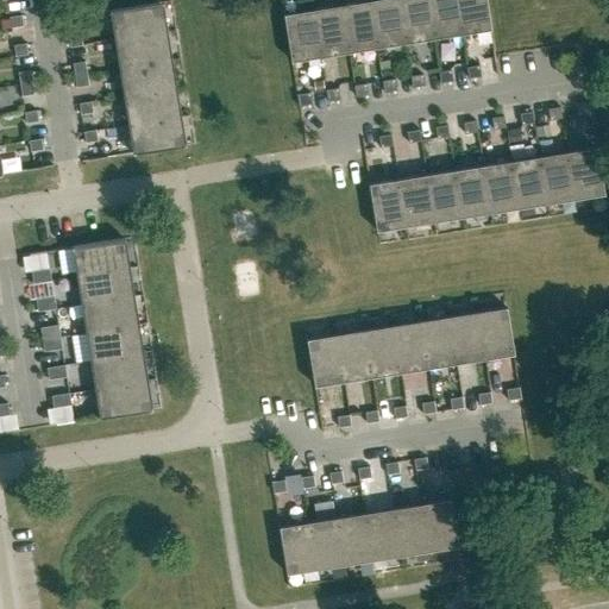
[(341,5),(349,52),(377,48),(369,0),(341,5)]
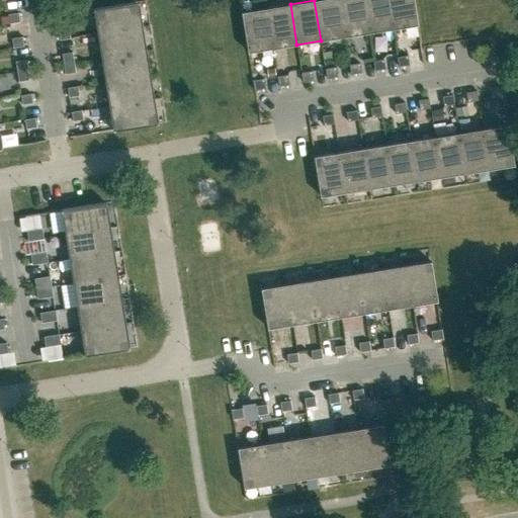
[(316,0),(314,0),(321,40),(344,36),(338,0),(316,0)]
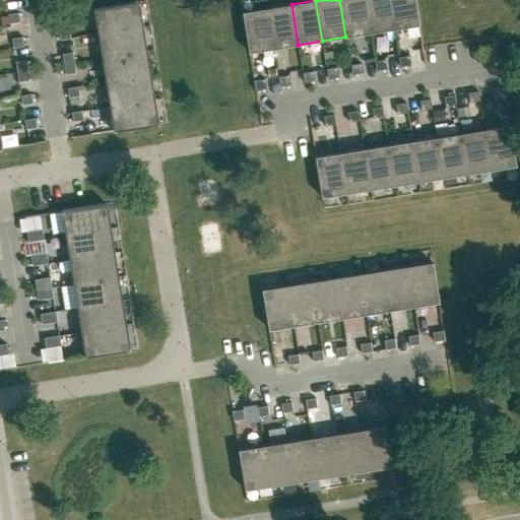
[(339,0),(345,37),(370,33),(364,0),(339,0)]
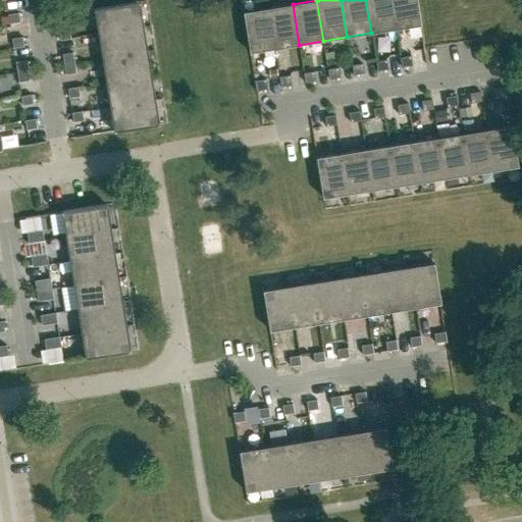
[(365,0),(371,33),(396,29),(390,0),(365,0)]
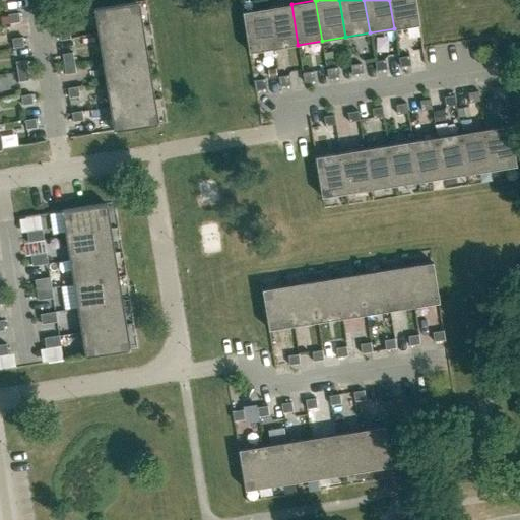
[(389,0),(394,28),(418,24),(414,0),(389,0)]
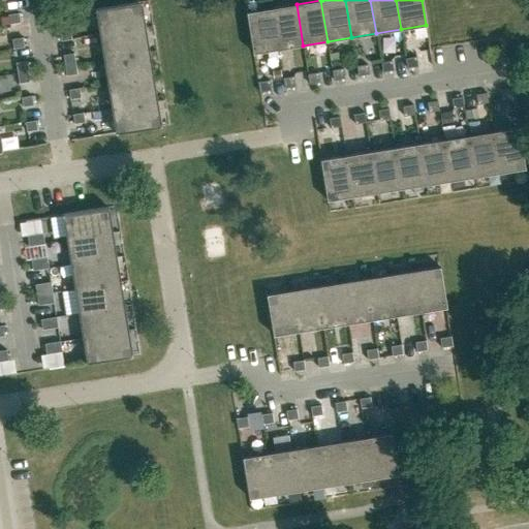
[(136,3),(95,9),(95,10),(99,35),(145,28),(146,28),(142,2),(136,3)]
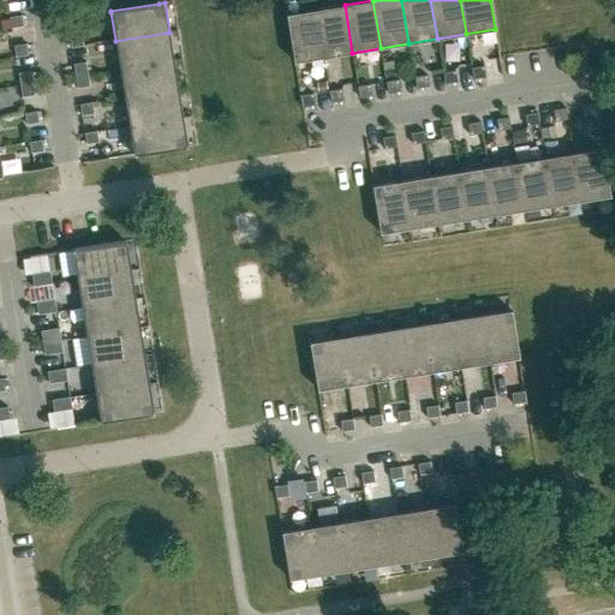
[(316,10),(323,57),(352,53),(345,5),(316,10)]
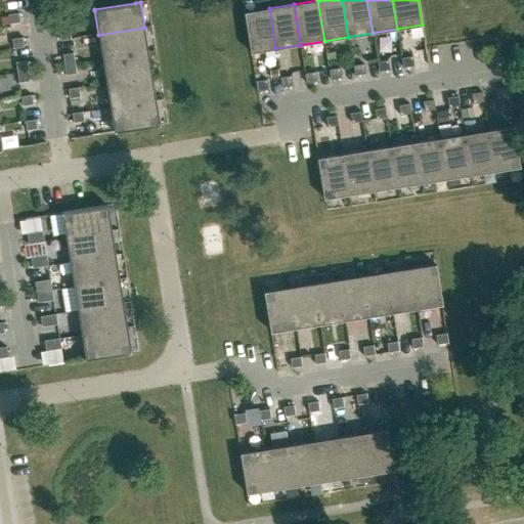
[(275,48),(269,8),(244,12),(251,52),(275,48)]
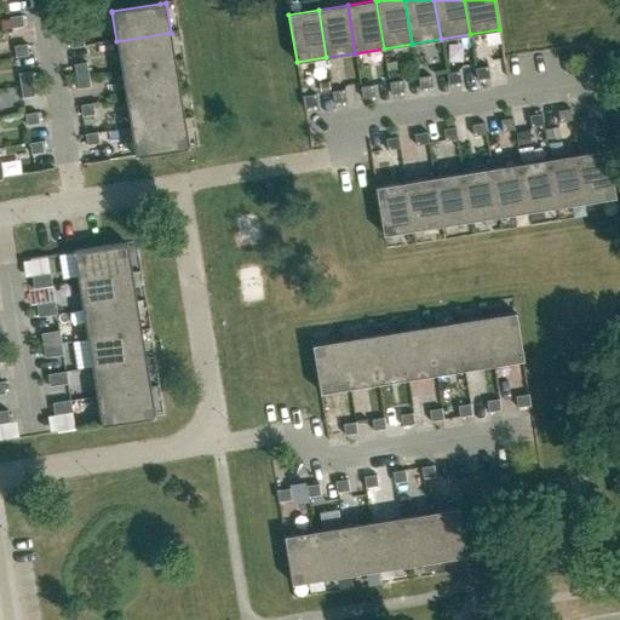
[(11,28),(23,27),(22,16),(10,17),(11,28)]
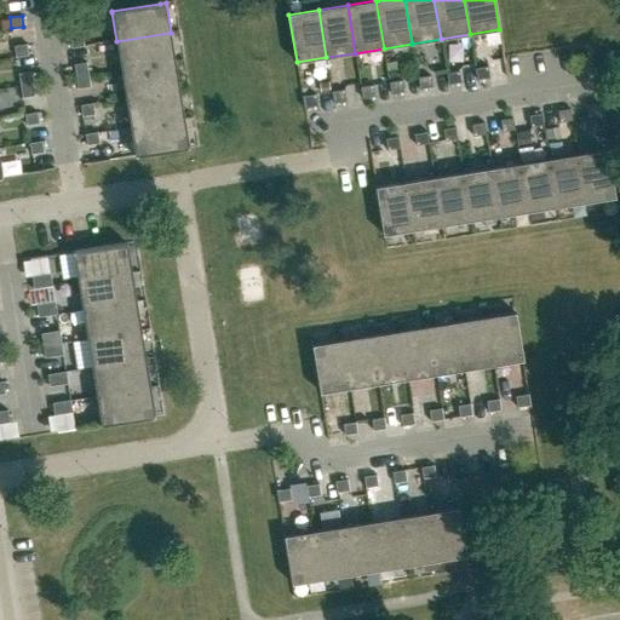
[(170,33),(116,41),(121,69),(174,61),(171,33),(170,33)]
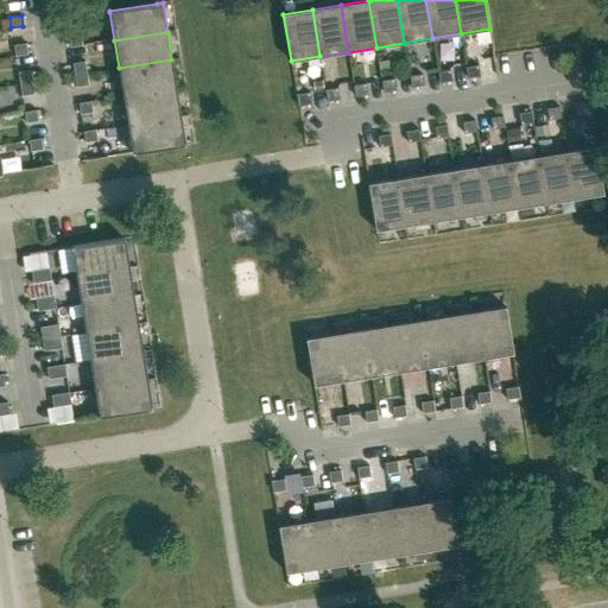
[(70,48),(82,45),(80,35),(68,37),(70,48)]
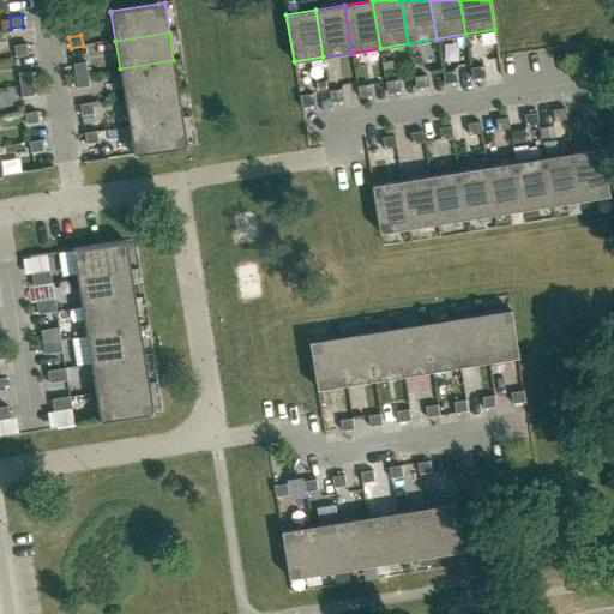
[(16,56),(28,55),(26,43),(13,46),(16,56)]
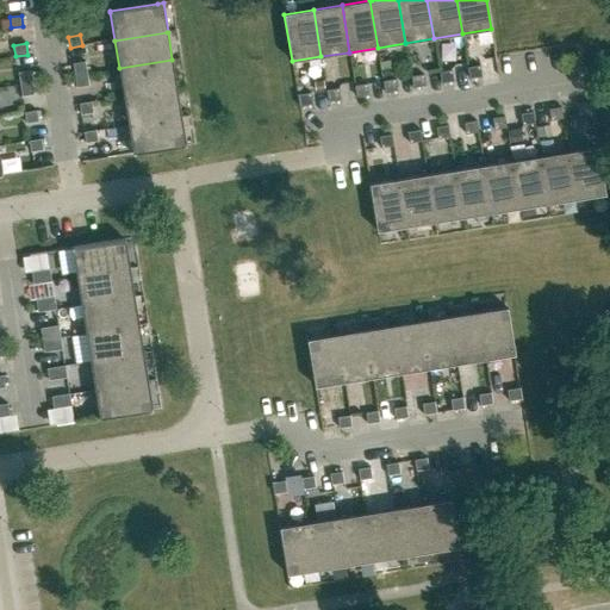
[(172,60),(119,68),(124,97),(176,88),(172,60)]
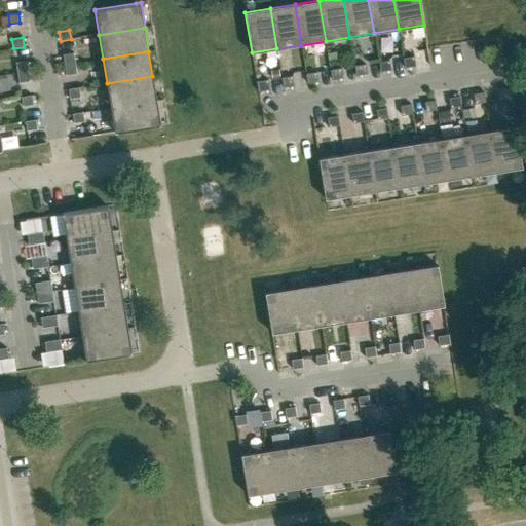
[(65,65),(75,64),(73,53),(63,54),(65,65)]
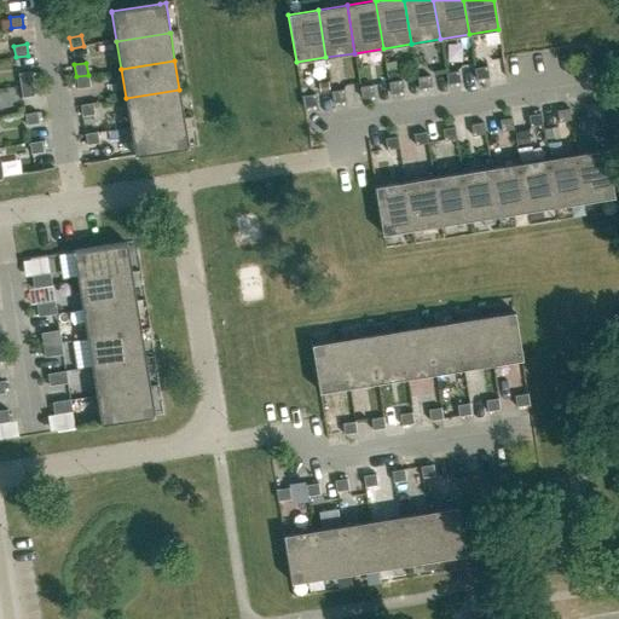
[(486,67),(474,69),(476,80),(489,77),(486,67)]
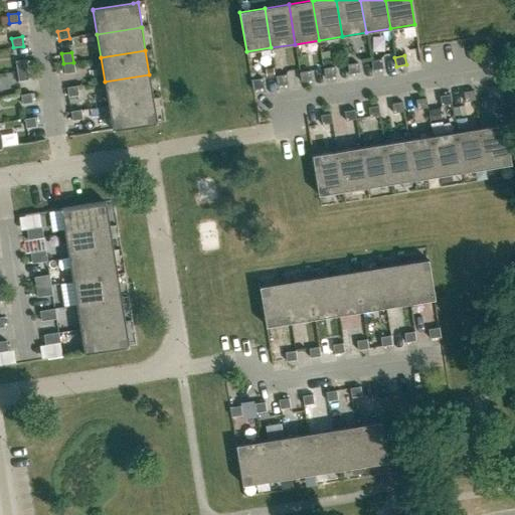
[(17,71),(27,69),(25,59),(15,61),(17,71)]
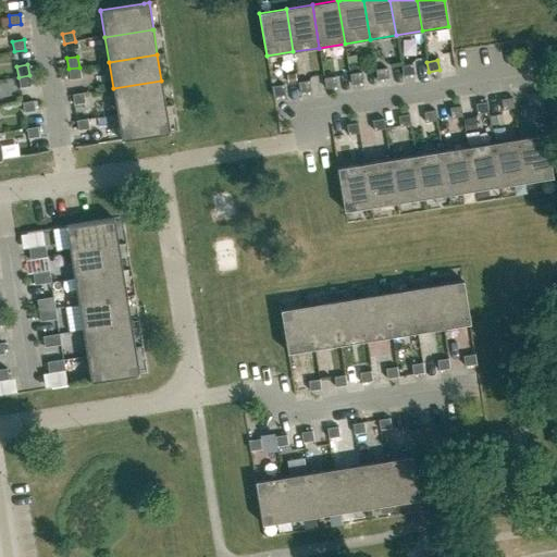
[(412,64),(401,65),(403,76),(413,74),(412,64)]
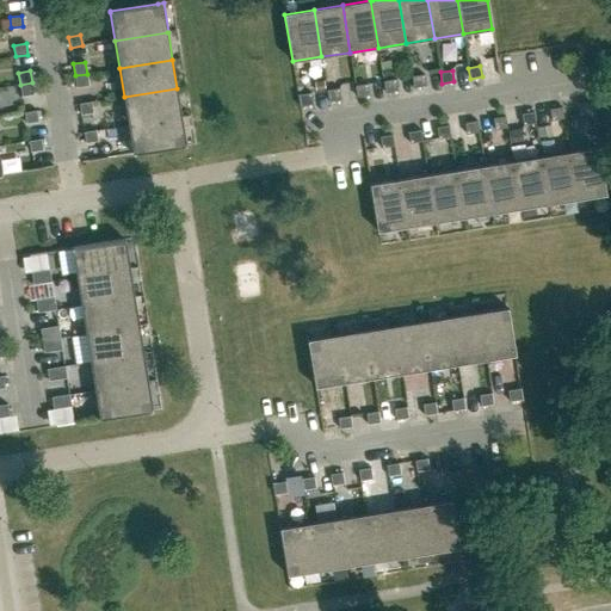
[(87,74),(75,75),(76,87),(88,86),(87,74)]
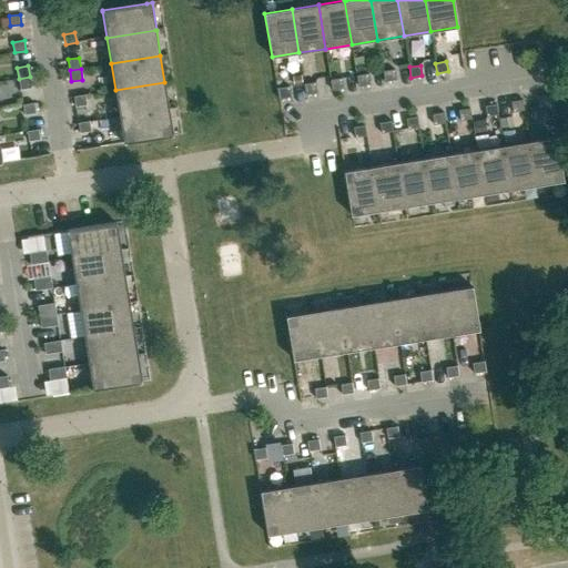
[(394,70),(383,71),(384,81),(395,80),(394,70)]
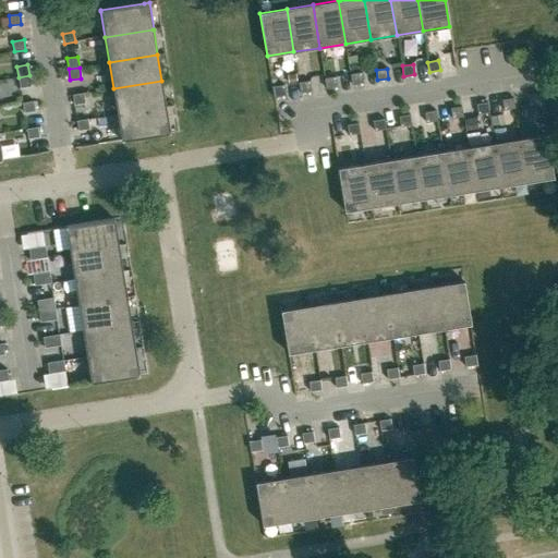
[(361,73),(350,74),(352,84),(363,83),(361,73)]
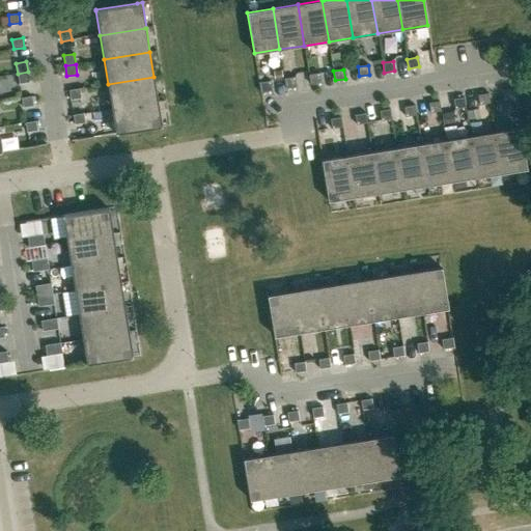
[(28,72),(18,74),(19,84),(29,82),(28,72)]
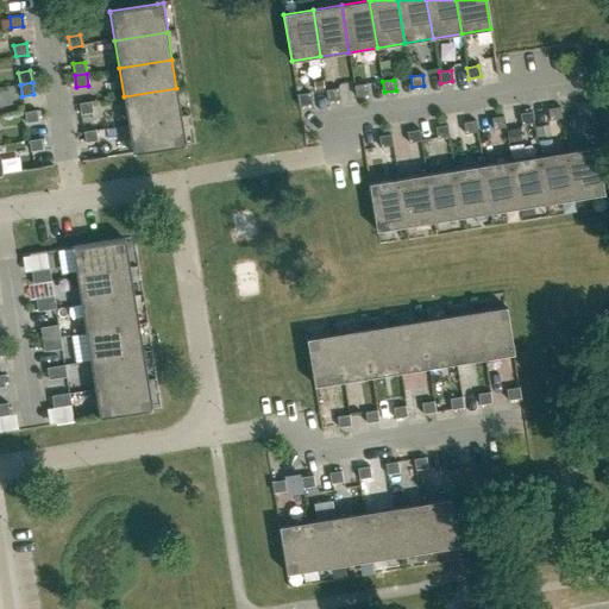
[(366,83),(353,86),(356,96),(357,96),(368,94),(366,83)]
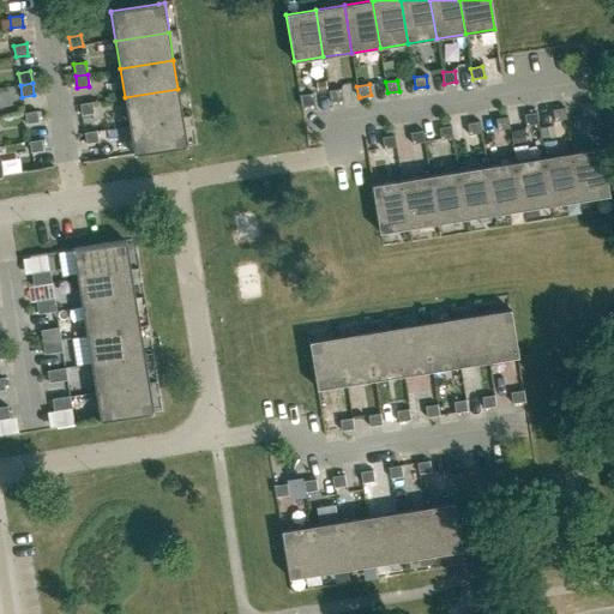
[(178,89),(125,97),(128,126),(182,118),(178,89)]
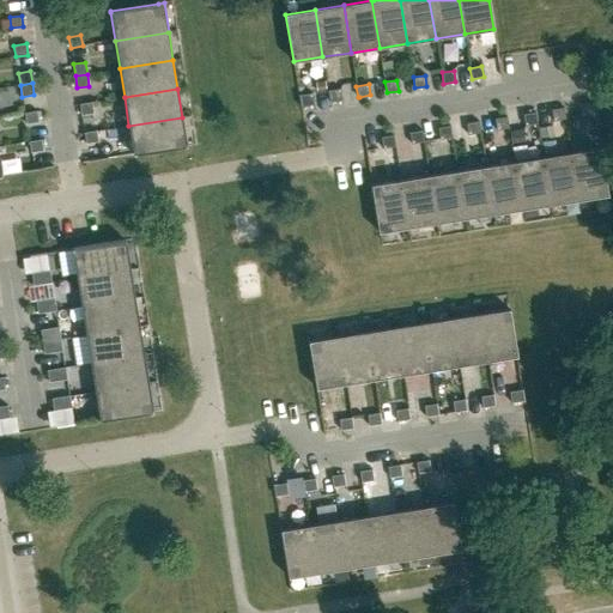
[(340,89),(328,91),(329,102),(341,99),(340,89)]
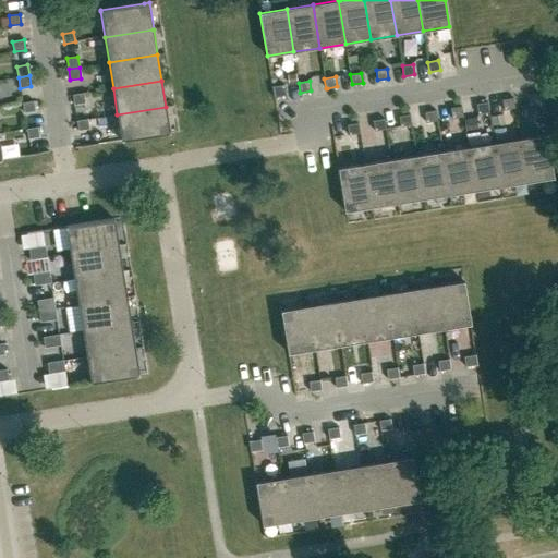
[(271,86),(274,97),(275,97),(286,95),(283,85),(273,87),(273,86),(271,86)]
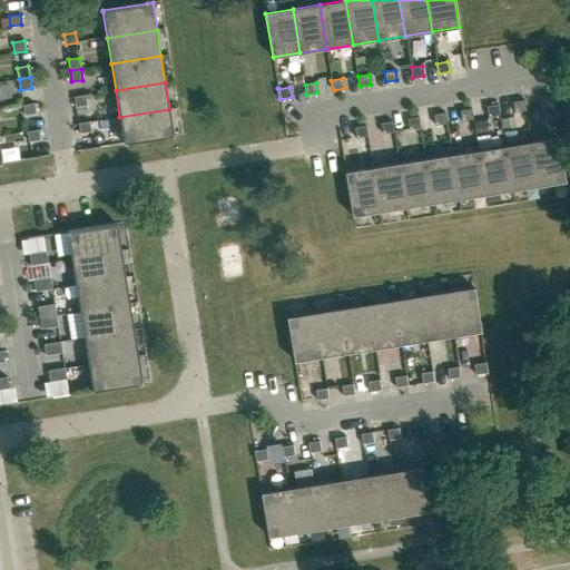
[(76,107),(87,105),(85,95),(74,97),(76,107)]
